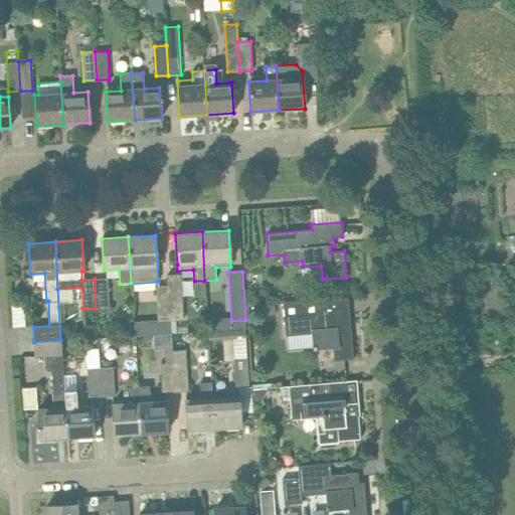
[(171,321),(183,320),(180,275),(168,275),(171,321)]
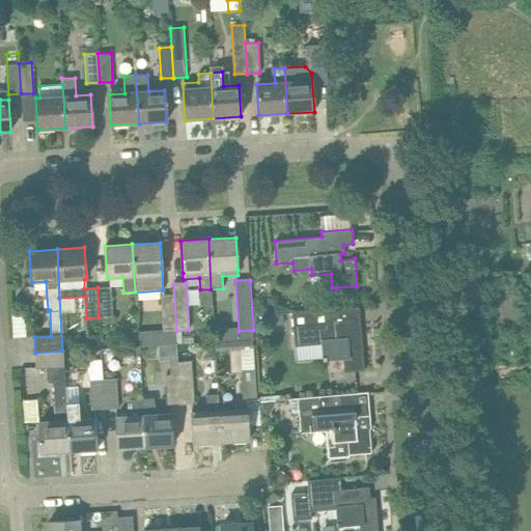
[(111,286),(98,287),(99,317),(113,317),(111,286)]
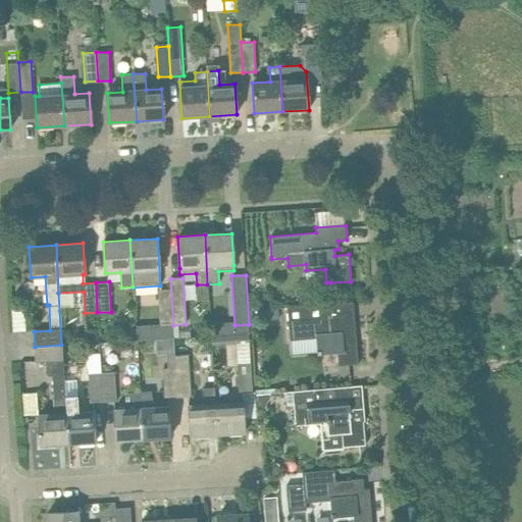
[(170,291),(157,292),(159,315),(171,314),(170,291)]
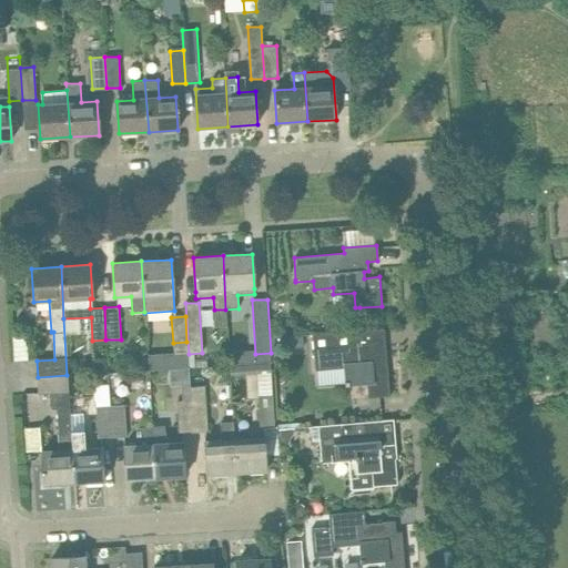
[(347,332),(312,335),(313,348),(315,371),(317,371),(320,388),(345,386),(366,385),(367,398),(389,396),(384,328),(362,331),(347,332)]
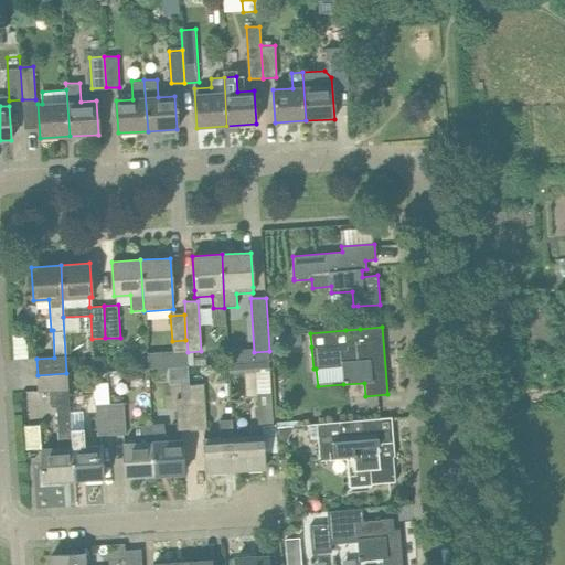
[(299,334),(283,336),(283,345),(300,344),(299,334)]
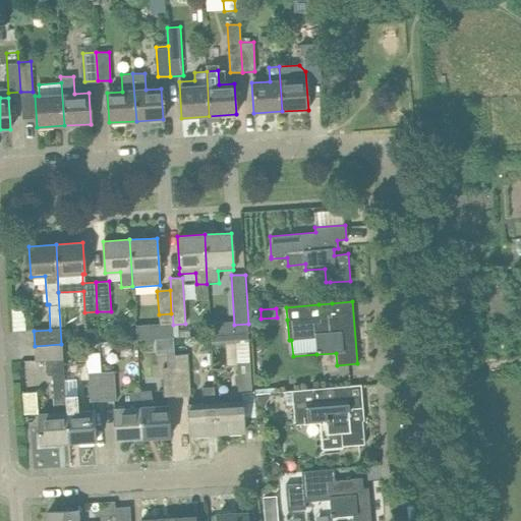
[(127,331),(123,335),(124,340),(134,339),(133,330),(127,331)]
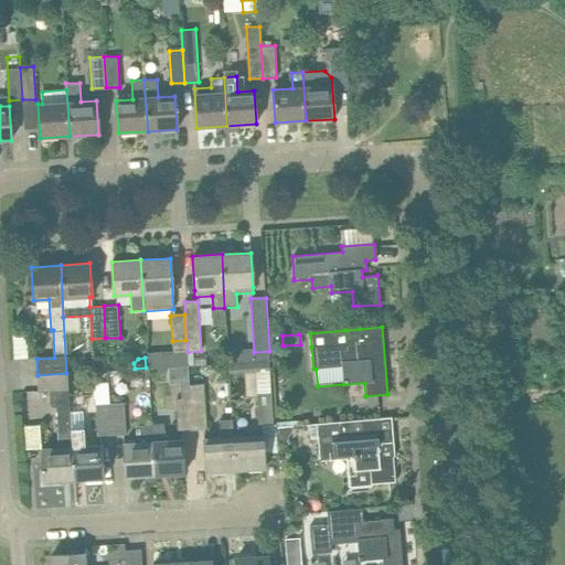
[(269,360),(230,362),(230,372),(257,371),(260,426),(274,425),(269,360)]
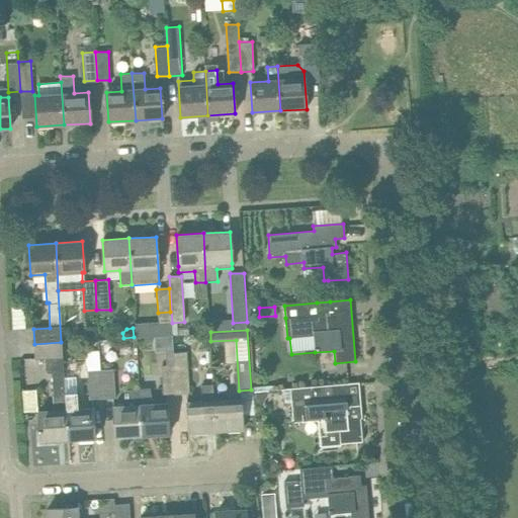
[(61,342),(34,344),(35,358),(62,356),(61,342)]
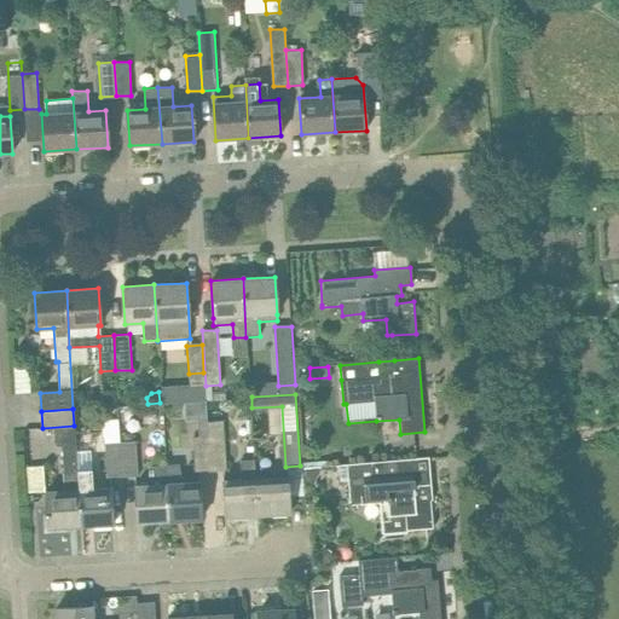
[(209,472),(207,422),(207,420),(198,420),(200,437),(194,437),(196,473),(209,472)]
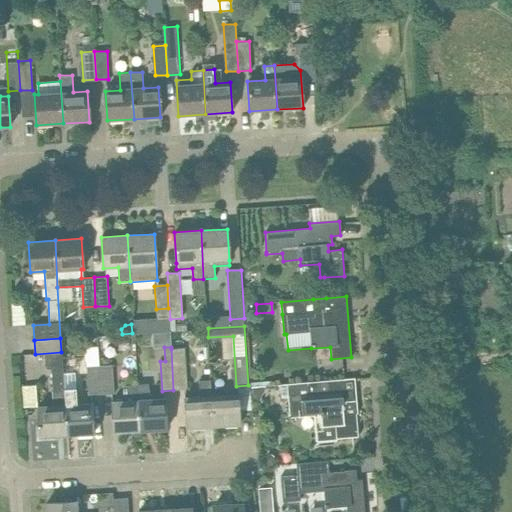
[(185,348),(171,349),(173,390),(188,389),(185,348)]
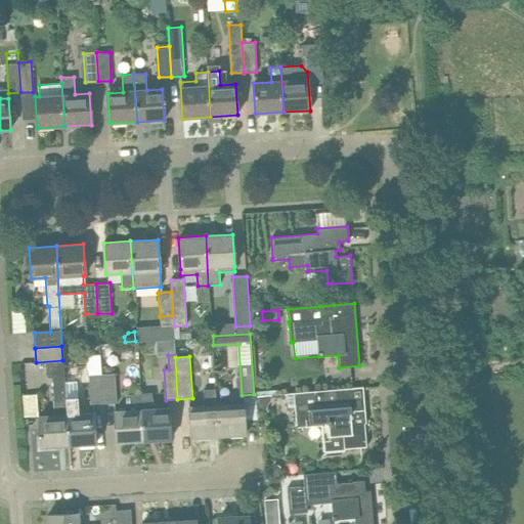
[(101,375),(103,403),(117,402),(115,374),(101,375)]
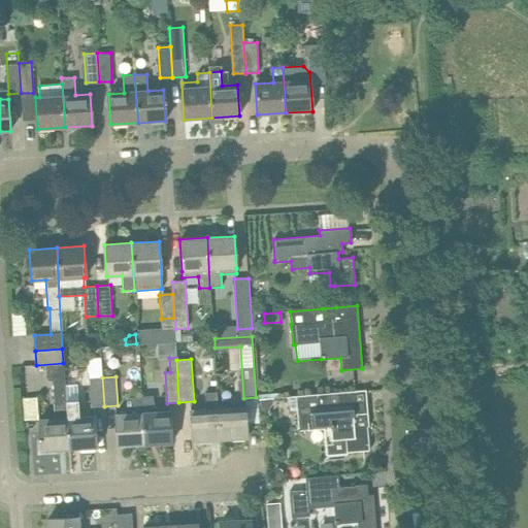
[(104,406),(102,377),(90,378),(92,407),(104,406)]
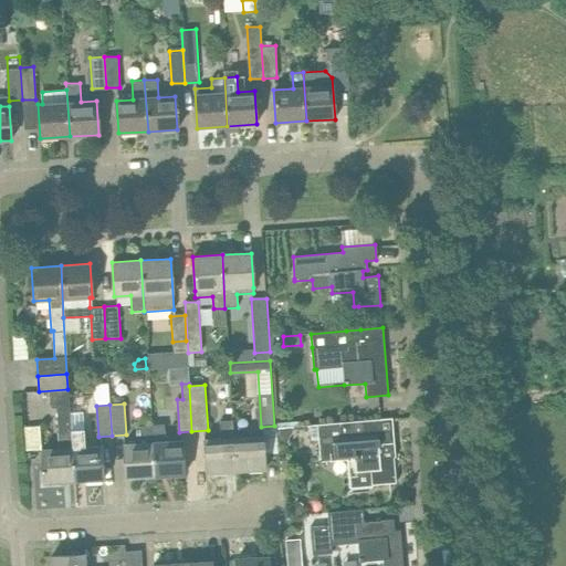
[(71,430),(69,406),(56,406),(60,448),(42,449),(43,469),(41,469),(41,471),(43,471),(44,483),(74,481),(71,430)]
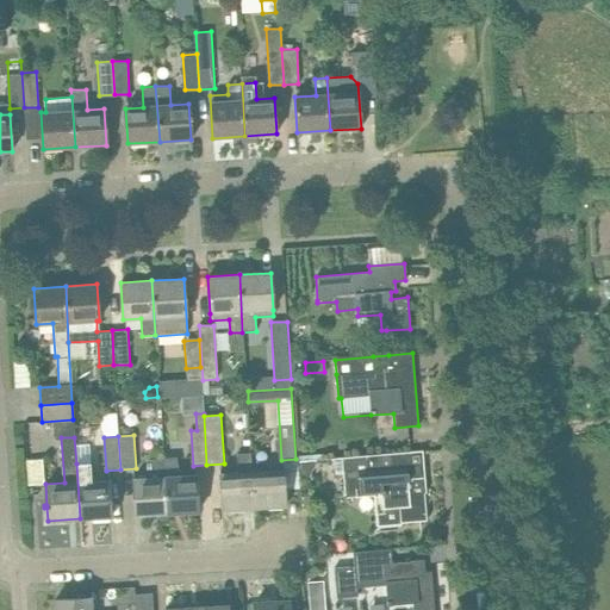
[(341,456),(334,458),(335,472),(342,471),(344,497),(373,493),(375,527),(380,530),(399,529),(398,523),(400,522),(427,521),(424,493),(425,492),(422,450),(398,453),(366,455),(341,456)]
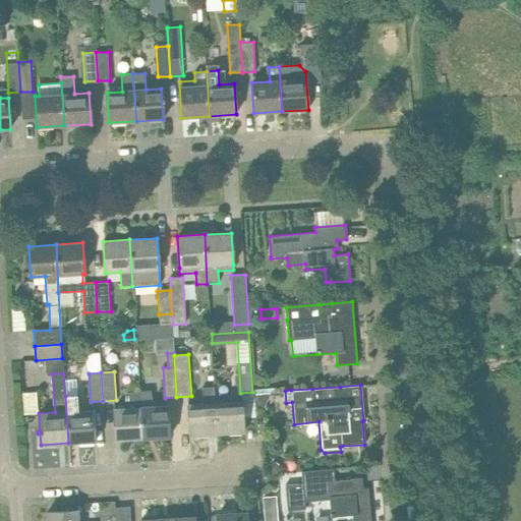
[(201,387),(203,403),(187,404),(189,436),(217,433),(215,402),(214,386),(201,387)]
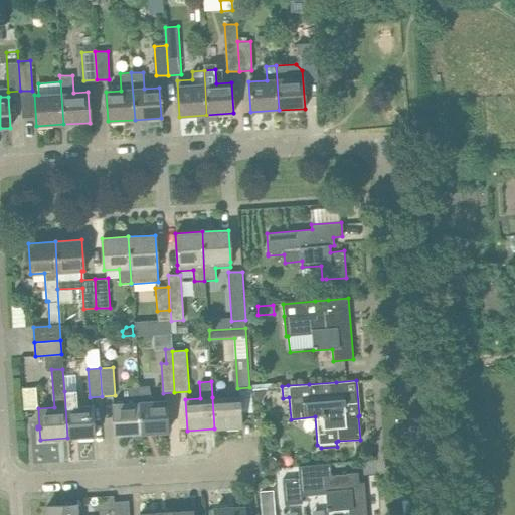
[(166,400),(150,401),(149,385),(138,386),(141,434),(168,432),(166,400)]
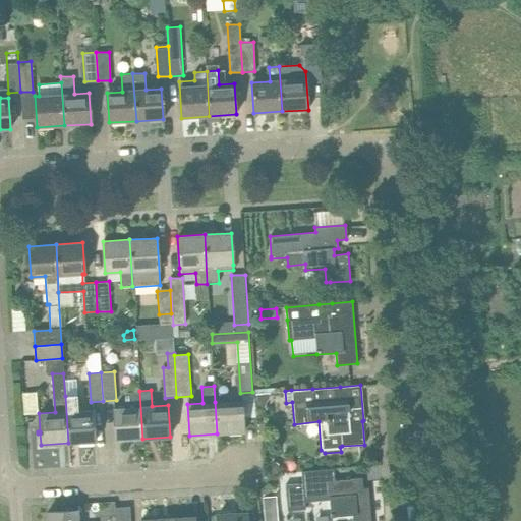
[(127,392),(128,408),(113,409),(115,440),(142,439),(139,391),(127,392)]
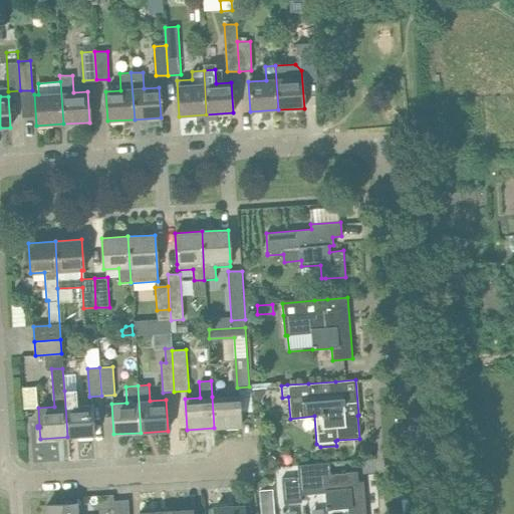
[(260,389),(249,389),(250,405),(261,405),(260,389)]
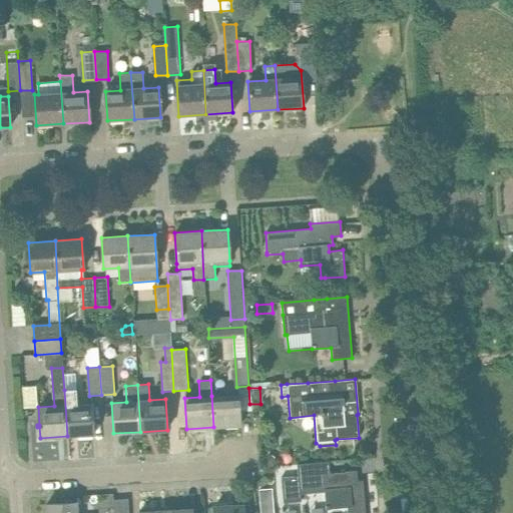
[(75,389),(64,390),(67,436),(93,435),(91,404),(76,405),(75,389)]
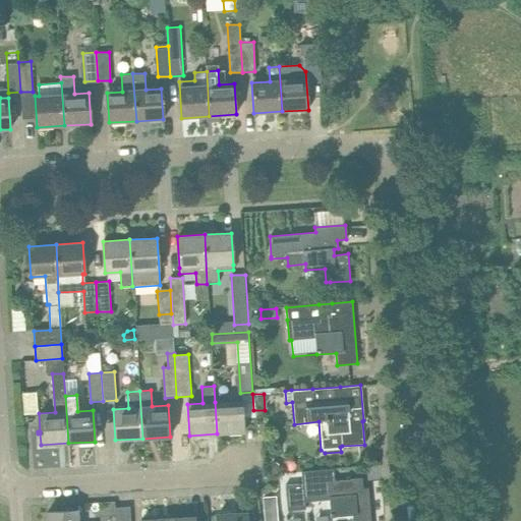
[(215,402),(217,433),(244,431),(242,400),(215,402)]
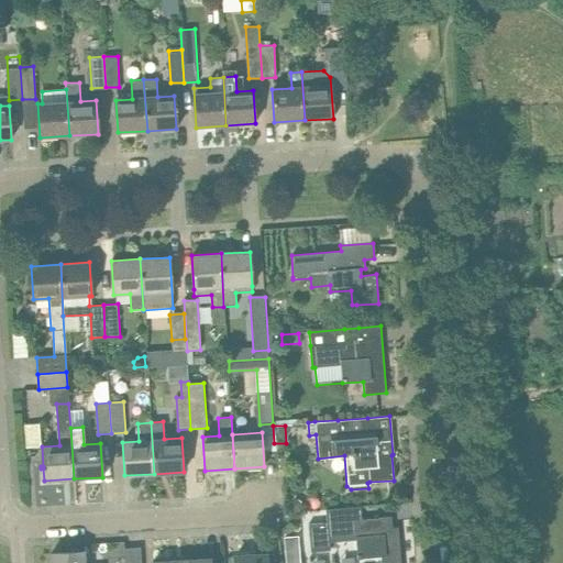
[(301,503),(298,499),(294,499),(290,504),(290,508),(295,510),(298,510),(301,506),(301,503)]
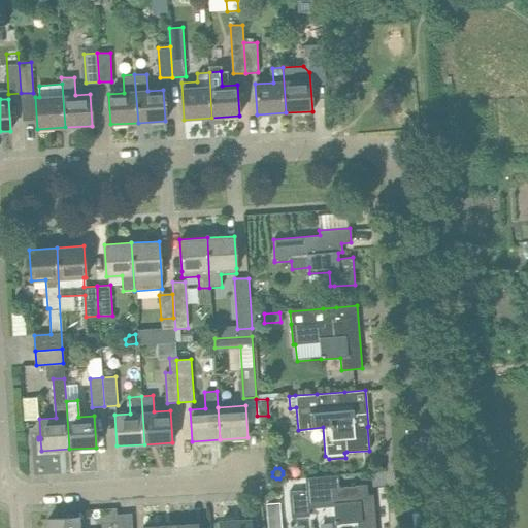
[(306,490),(289,491),(291,518),(308,517),(307,507),(333,505),(334,524),(355,523),(355,527),(375,527),(373,499),(368,500),(367,485),(339,487),(338,475),(318,476),(305,477),(306,490)]
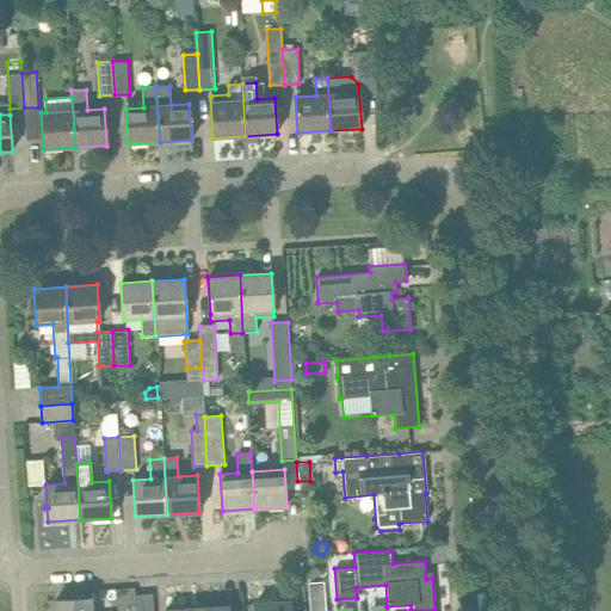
[(323,582),(309,584),(310,598),(325,597),(323,582)]
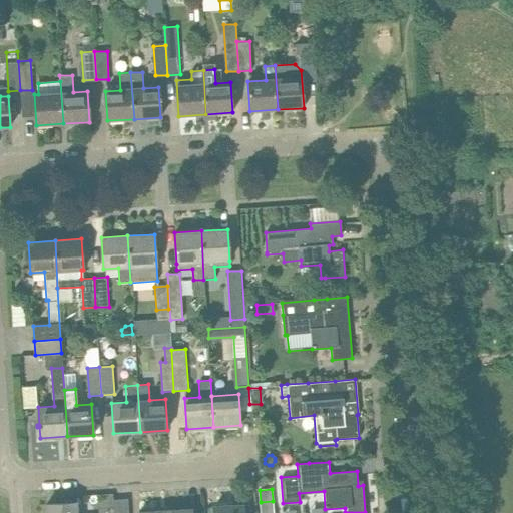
[(128,512),(127,499),(113,500),(113,512),(128,512)]
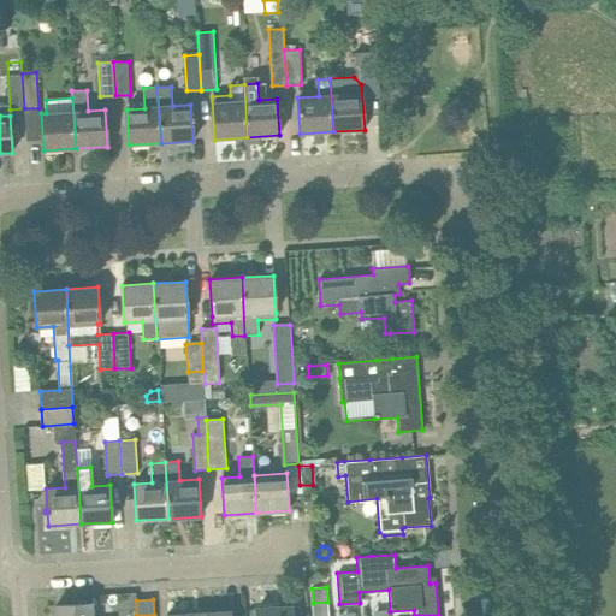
[(55,615),(93,615),(92,603),(55,605),(55,615)]
